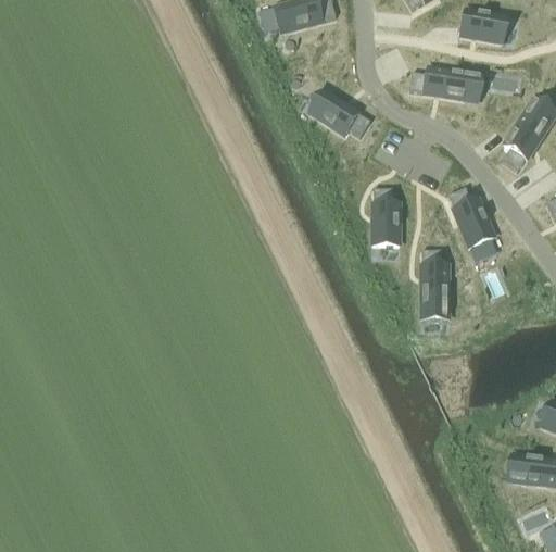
[(299,1),(274,8),(279,30),(280,34),(320,23),(320,22),(335,19),(329,0),(303,0),(300,1),(299,1)]
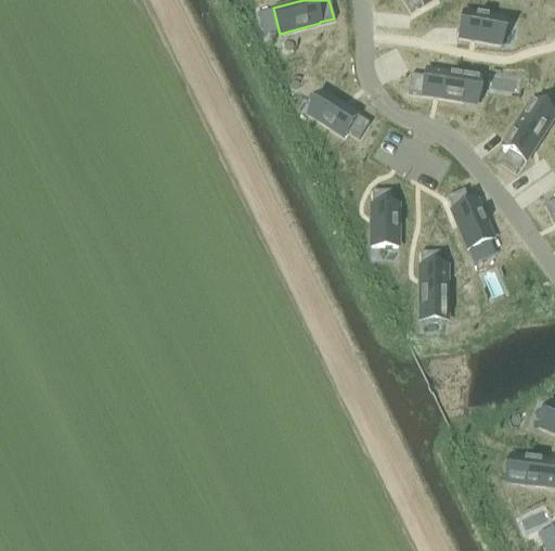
[(403,0),(410,10),(423,3),(428,0),(403,0)]
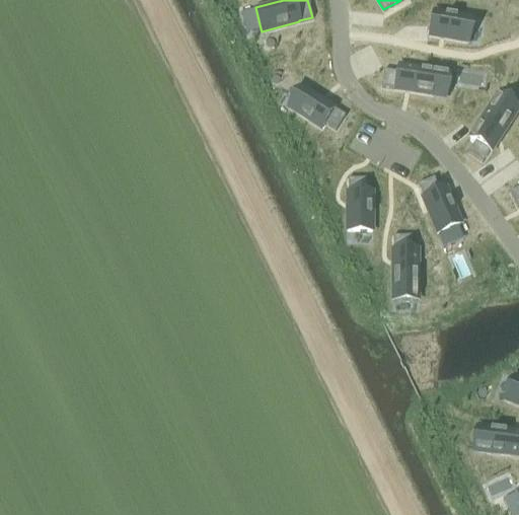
[(261,28),(255,7),(240,11),(246,31),(261,28)]
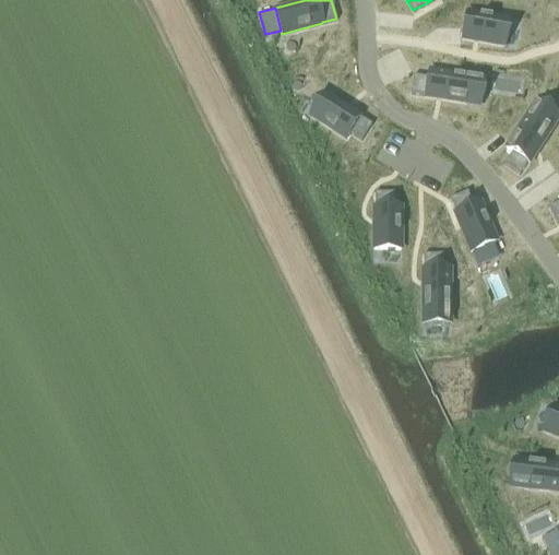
[(466,11),(462,37),(473,38),(475,39),(477,39),(503,44),(508,18),(466,11)]
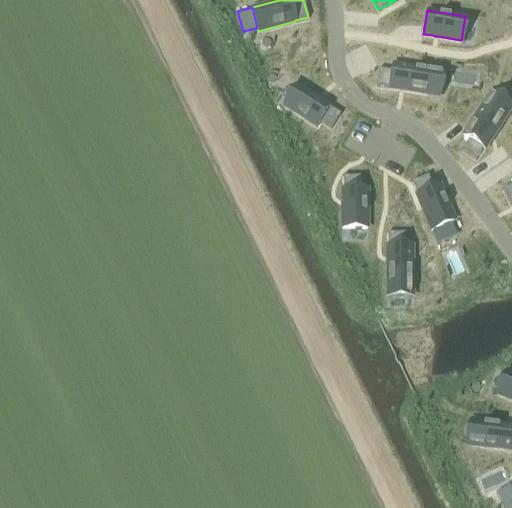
[(378,67),(375,84),(389,86),(389,87),(398,89),(401,89),(426,93),(437,95),(438,95),(438,94),(442,72),(442,71),(441,71),(430,69),(392,63),(391,69),(378,67)]
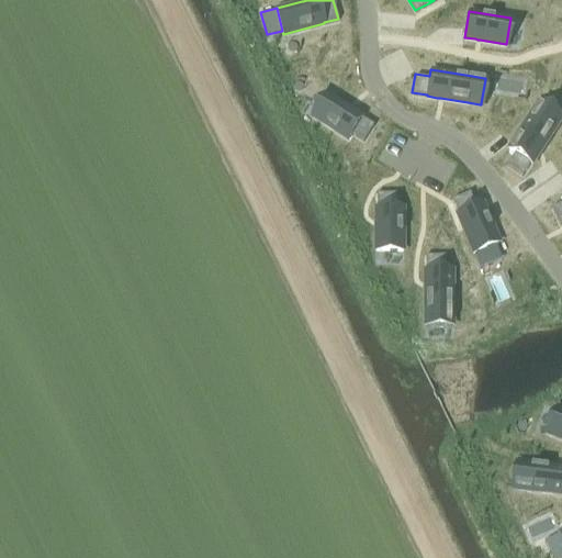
[(326,92),(312,115),(347,137),(351,132),(363,140),(373,123),(361,115),(352,110),(350,108),(326,92)]
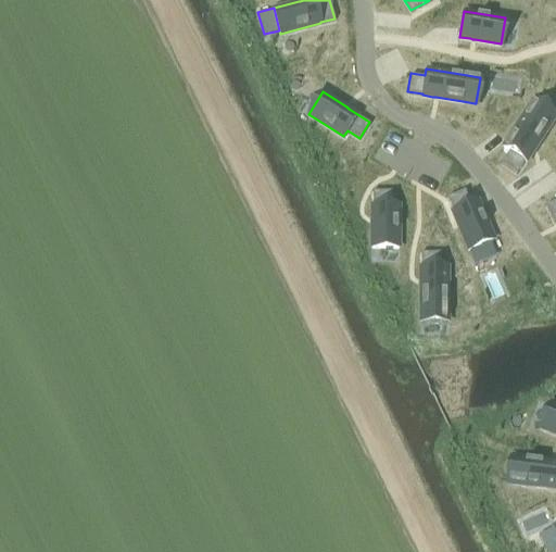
[(508,150),(501,162),(517,173),(525,160),(526,161),(532,150),(533,149),(548,126),(555,115),(555,114),(555,113),(533,100),(532,100),(531,101),(526,111),(503,146),(508,150)]
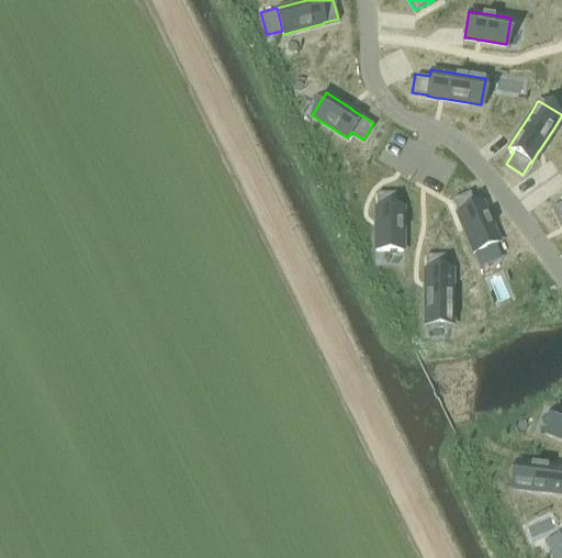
[(375,220),(375,248),(402,248),(403,207),(395,207),(395,191),(377,191),(377,207),(375,207),(375,218),(375,220)]
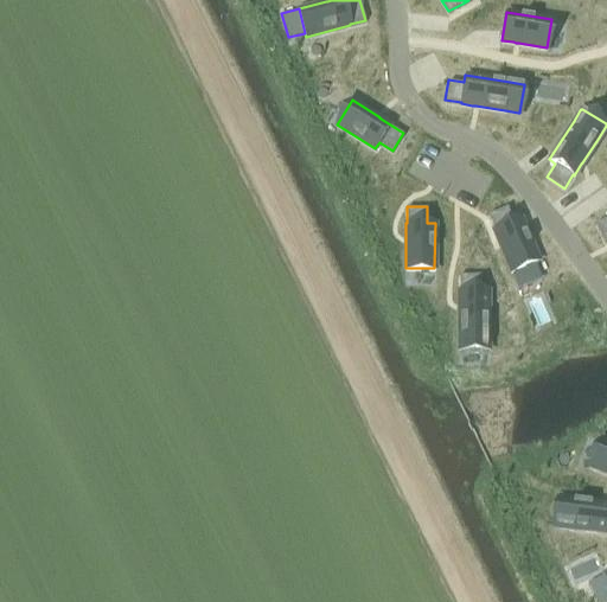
[(508,206),(489,213),(494,229),(493,229),(499,242),(511,271),(535,261),(538,260),(521,217),(513,221),(508,206)]
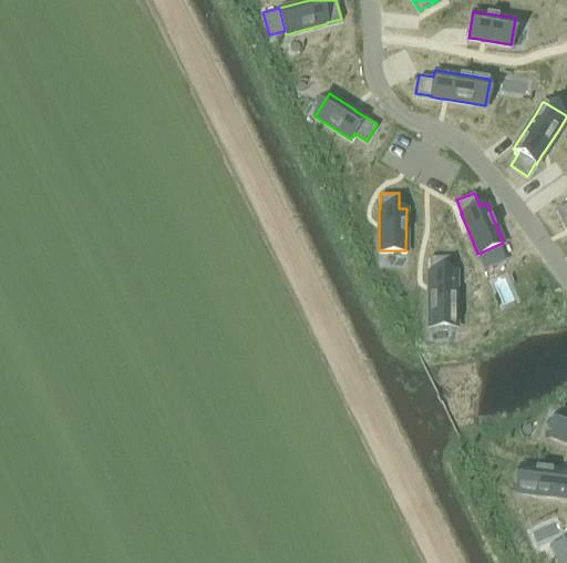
[(566,195),(566,203),(556,208),(557,210),(563,222),(564,225),(566,224),(566,194),(566,195)]
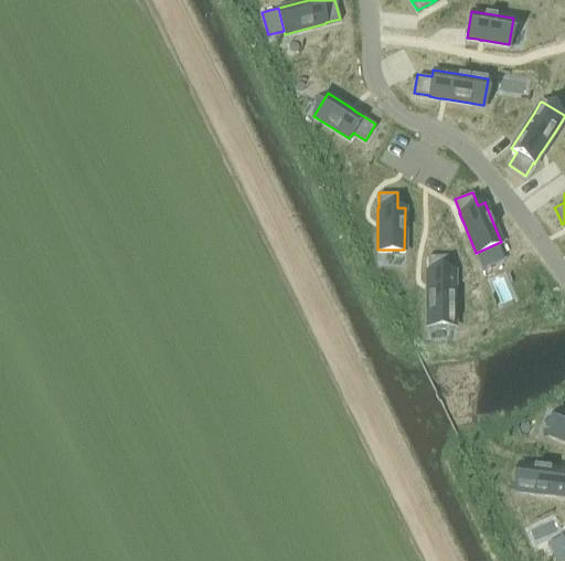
[(498,243),(476,253),(482,267),(504,258),(498,243)]
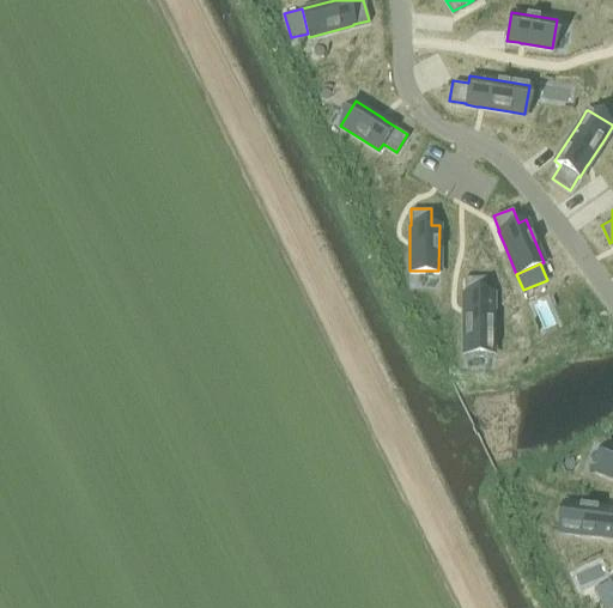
[(463,293),(463,305),(463,308),(463,352),(493,352),(492,292),(485,292),(485,277),(463,277),(463,293)]
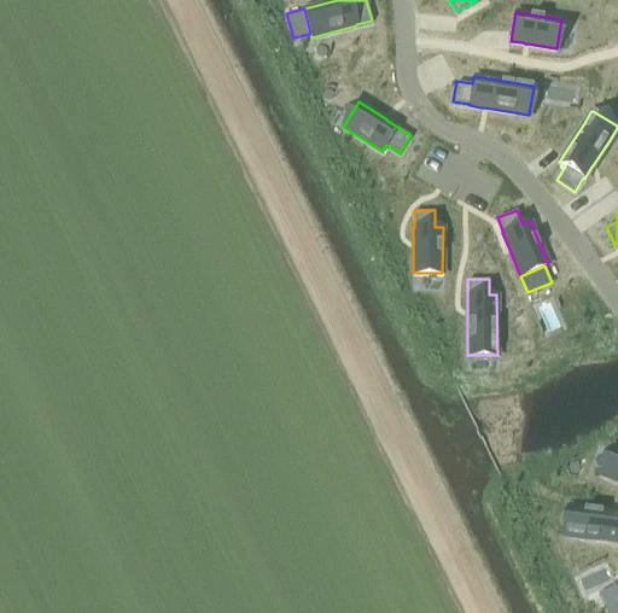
[(617,449),(611,447),(600,474),(617,480),(617,449)]
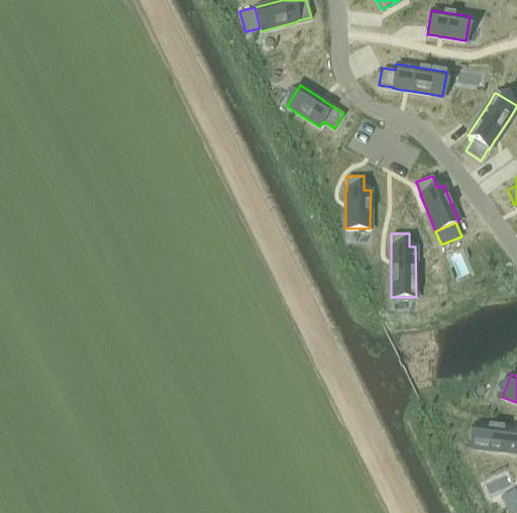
[(472,446),(472,447),(473,447),(483,449),(516,452),(516,428),(514,428),(512,428),(510,427),(486,425),(477,423),(476,423),(475,423),(474,424),(472,446)]
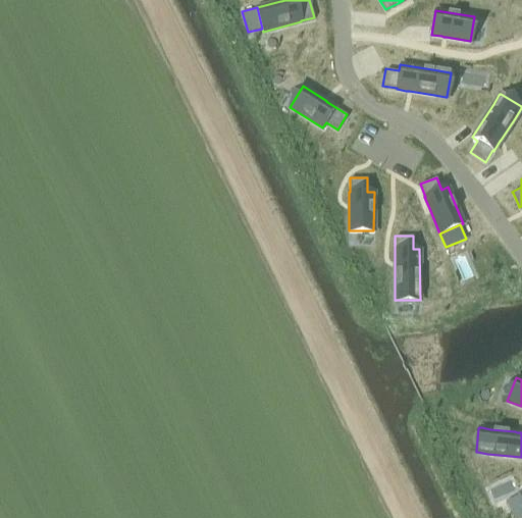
[(518,517),(521,516),(521,500),(519,494),(506,501),(514,517),(518,517)]
